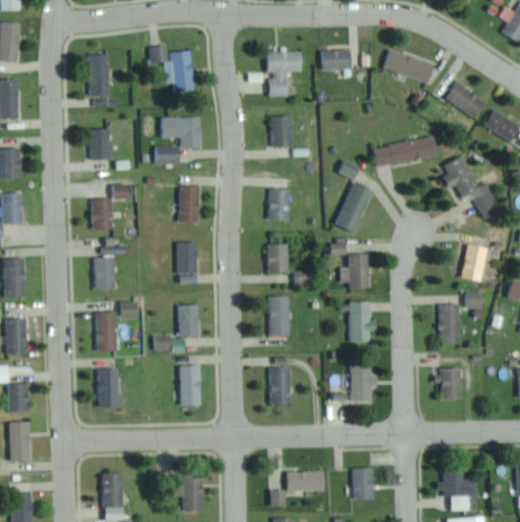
[(20,0),(0,0),(1,10),(21,9),(20,0)]
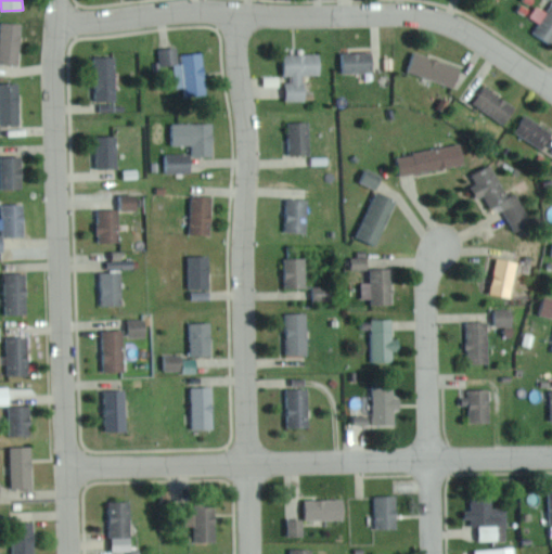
[(0,65),(20,65),(21,24),(0,23),(0,65)]
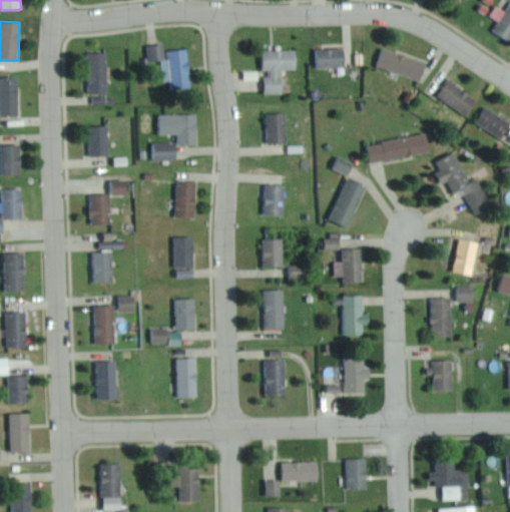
[(161,61),(162,81),(170,81),(170,90),(190,88),(188,49),(165,51),(165,44),(147,45),(148,62),(161,61)]
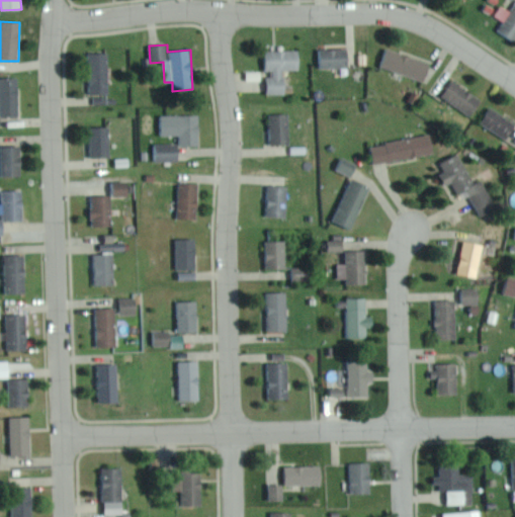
[(319,50),(319,69),(349,68),(348,49),(319,50)]
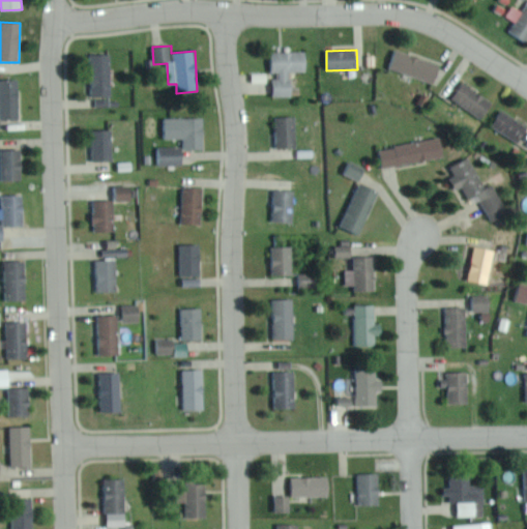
[(389,68),(434,84),(440,65),(396,50),(389,68)]
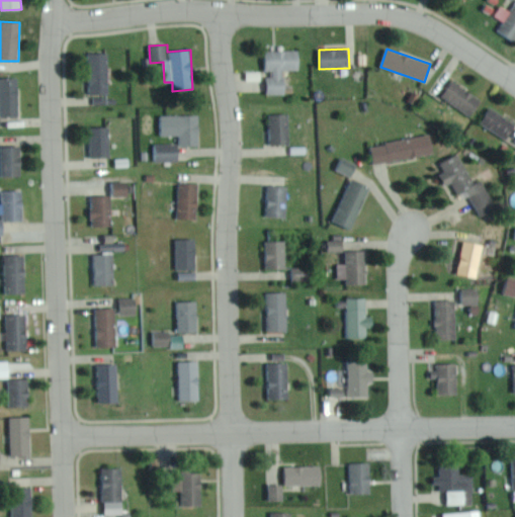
[(265,52),(265,74),(266,95),(285,94),(284,71),(299,71),(298,51),(265,52)]
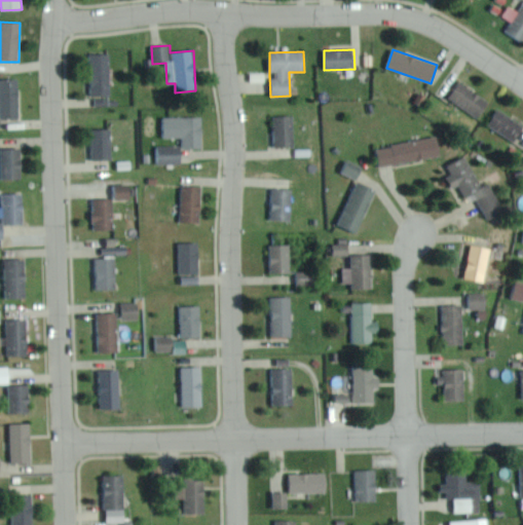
[(110,96),(109,53),(89,54),(90,96),(110,96)]
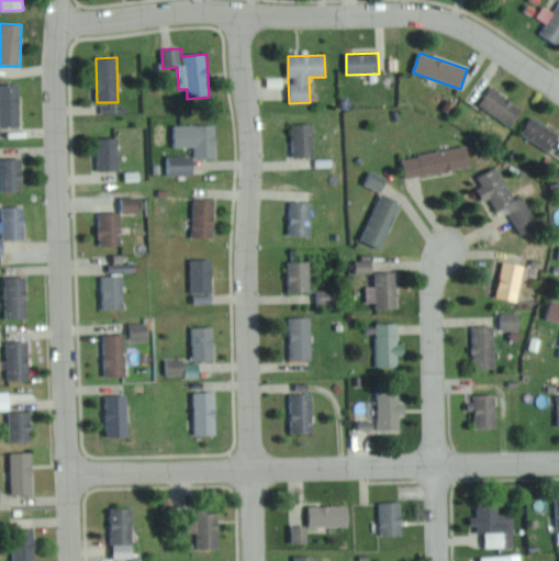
[(0,128),(20,127),(19,83),(0,85),(0,128)]
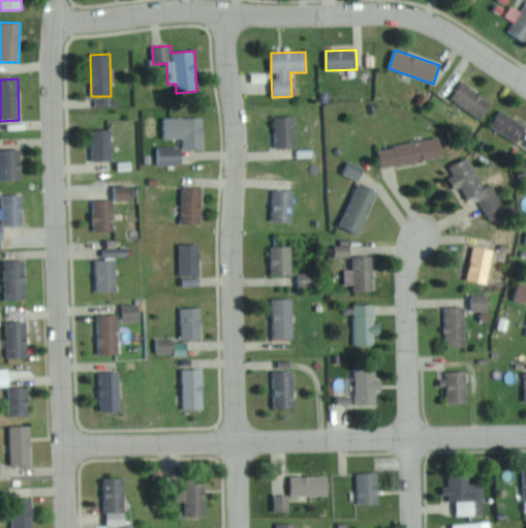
[(492,99),(460,83),(451,101),(483,118),(492,99)]
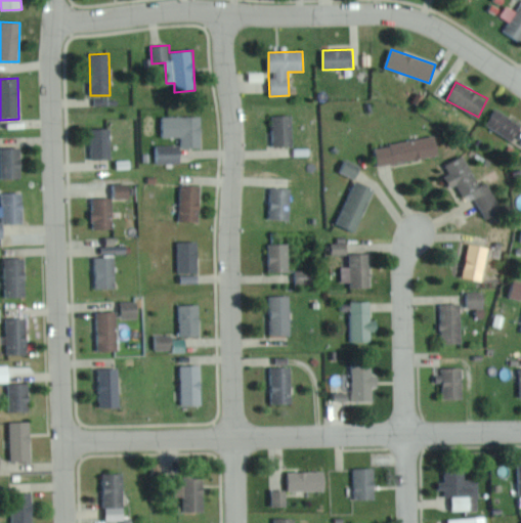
[(485,124),(511,141),(520,126),(495,109),(485,124)]
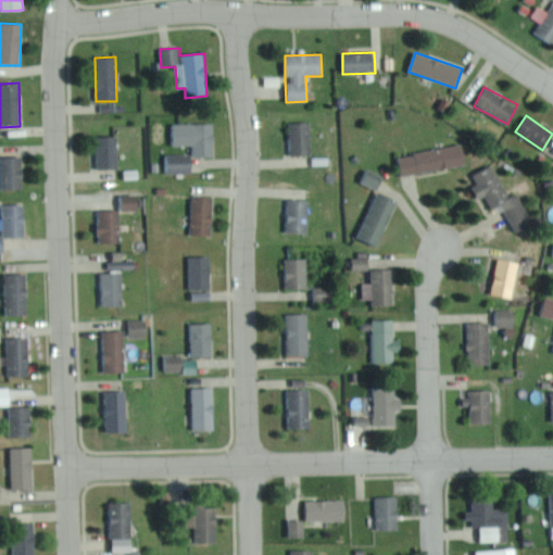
[(311,123),(289,123),(290,155),(311,154),(311,123)]
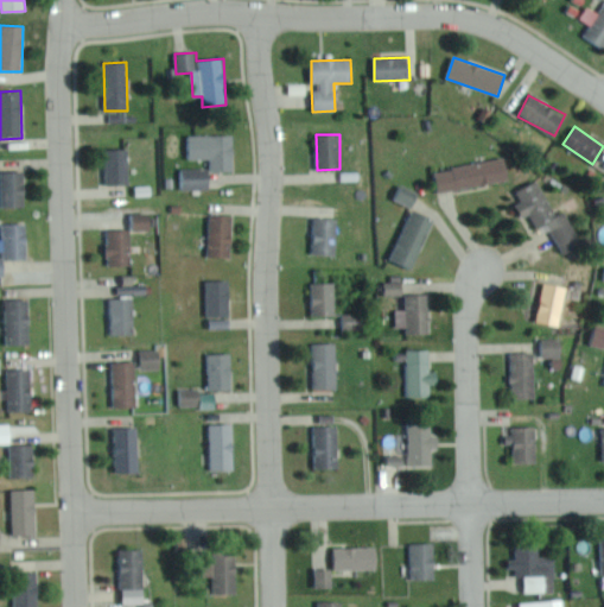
[(186,137),(188,159),(209,159),(209,172),(234,171),(234,136),(186,137)]
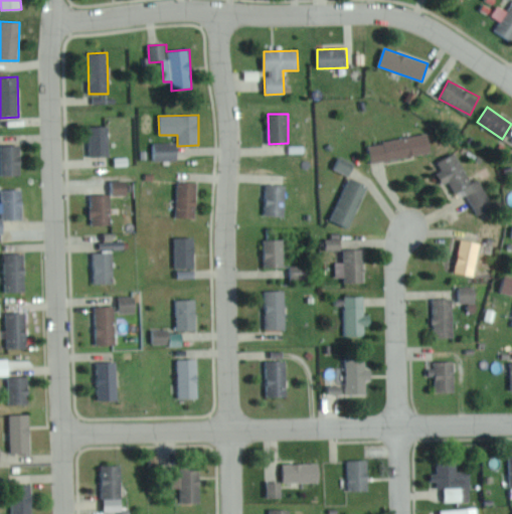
[(89,157),(109,157),(108,126),(88,127),(89,157)]
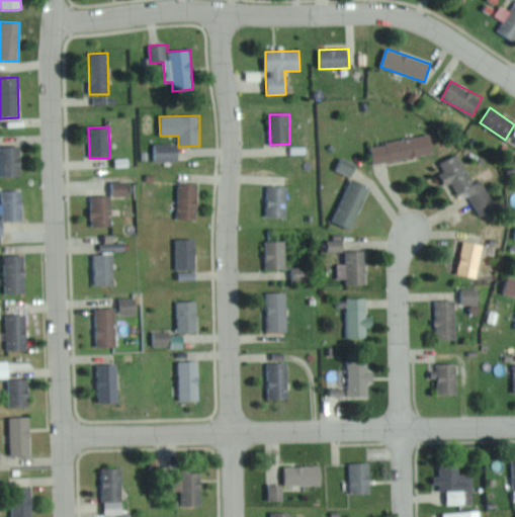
[(434,154),(430,135),(370,146),(373,165),(434,154)]
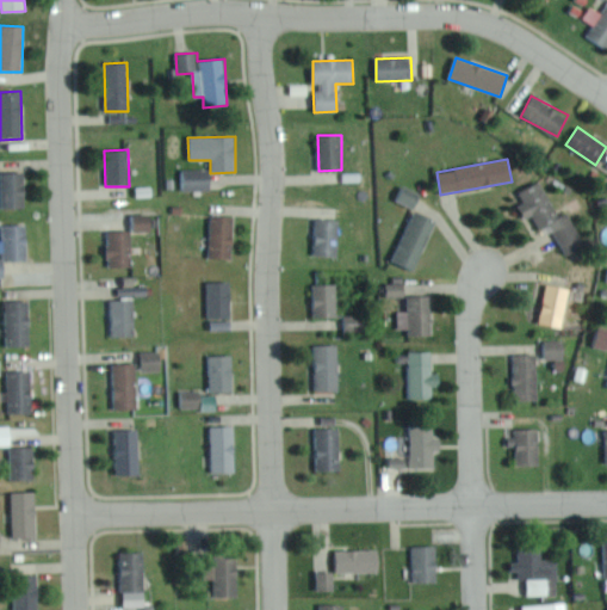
[(210,170),(180,171),(180,191),(210,191),(210,170)]
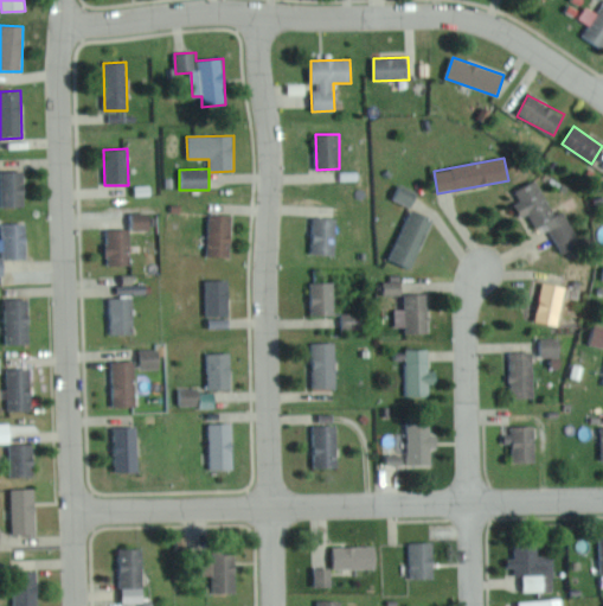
[(24,208),(24,171),(1,171),(1,208),(24,208)]
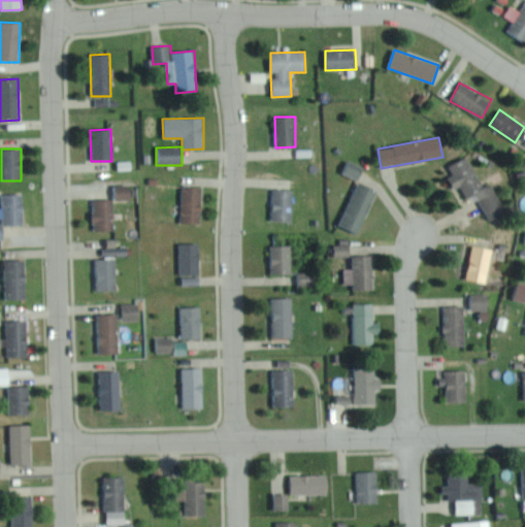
[(506,212),(491,183),(484,187),(466,156),(448,166),(453,174),(447,177),(454,189),(460,186),(467,199),(474,195),(490,222),(506,212)]
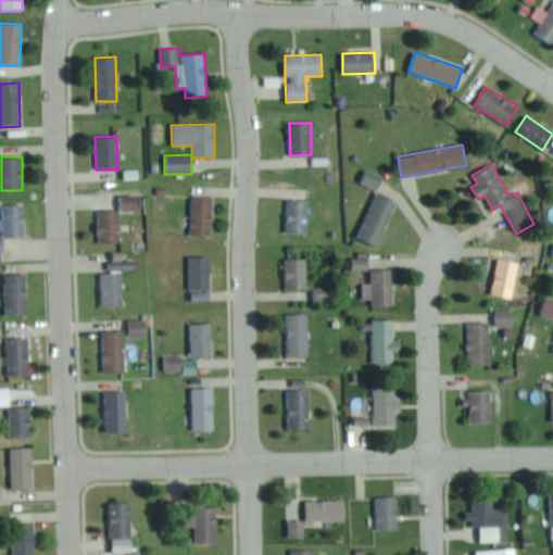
[(360,183),(377,190),(382,176),(365,168),(360,183)]
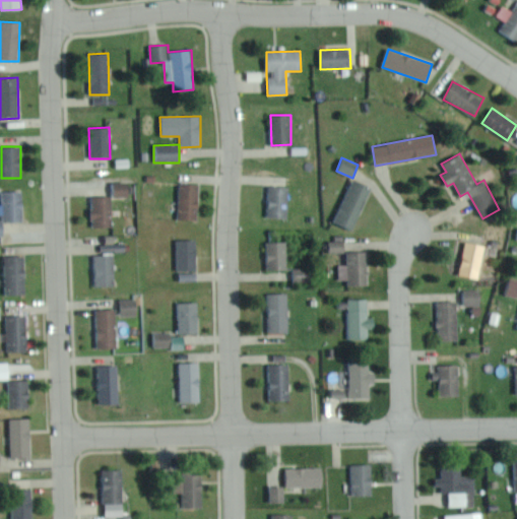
[(351,231),(372,188),(353,180),(333,221),(351,231)]
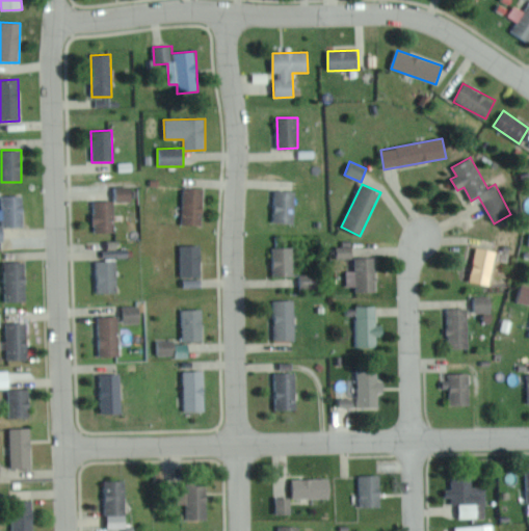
[(116,203),(132,202),(131,187),(116,187),(116,203)]
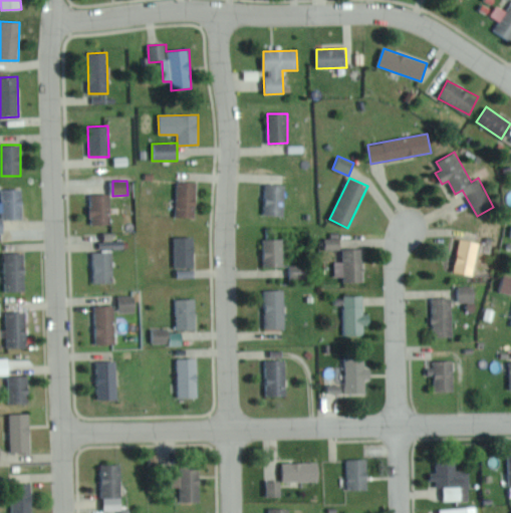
[(176,218),(196,218),(197,182),(177,182),(176,218)]
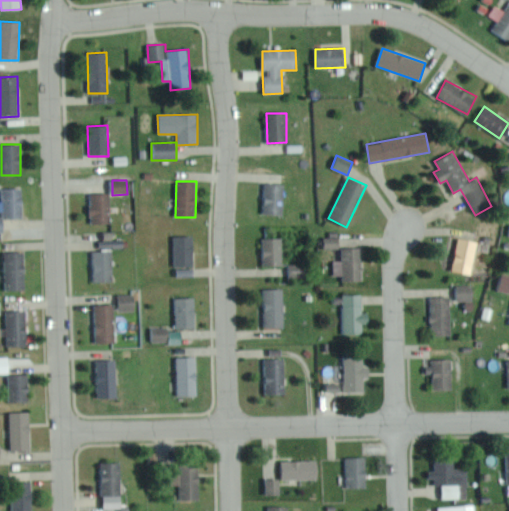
[(284,215),(285,184),(264,183),(263,214),(284,215)]
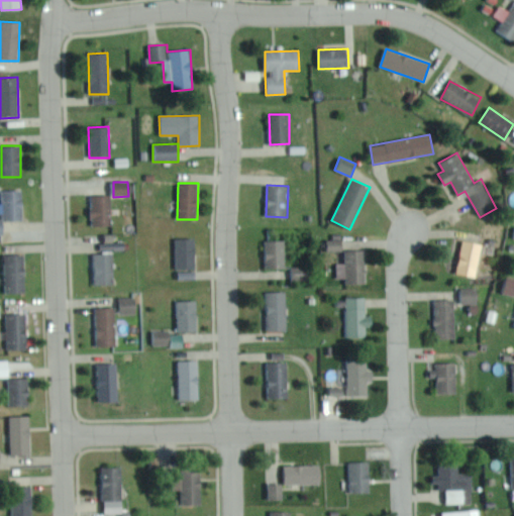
[(23,191),(2,190),(1,211),(2,211),(1,221),(22,221),(23,191)]
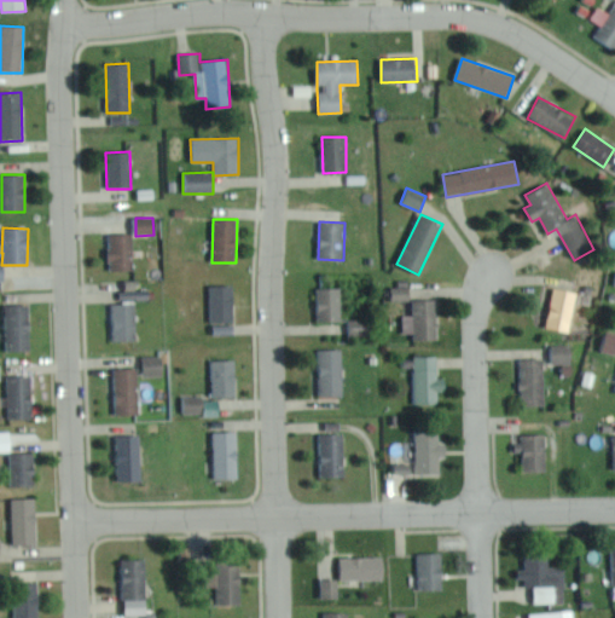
[(133,271),(132,234),(109,235),(110,271),(133,271)]
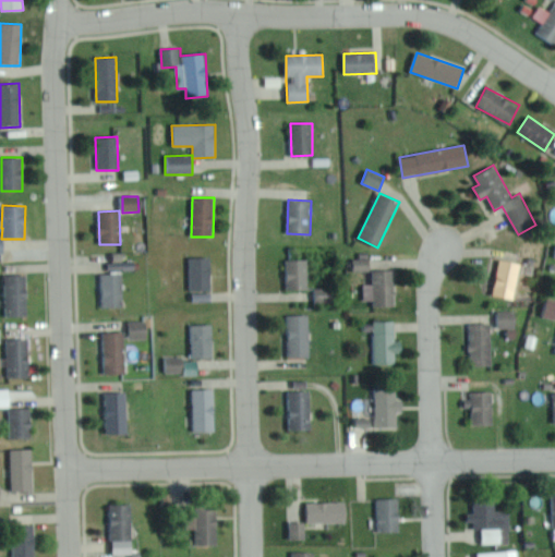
[(210,257),(190,257),(190,302),(212,301),(210,257)]
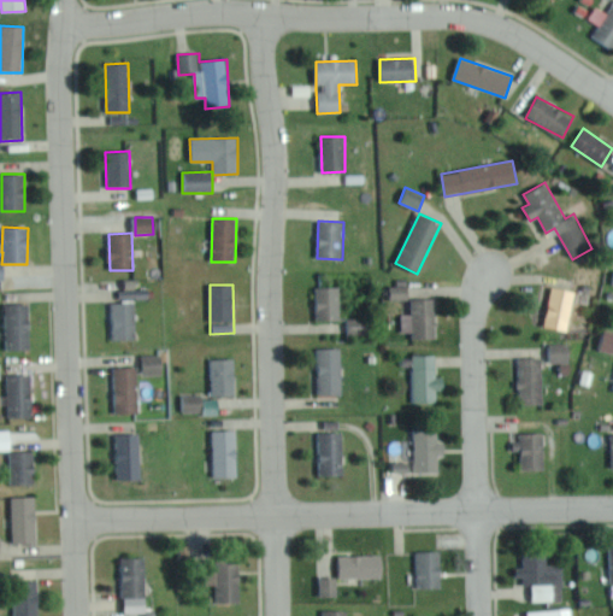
[(340,321),(340,287),(316,287),(317,322),(340,321)]
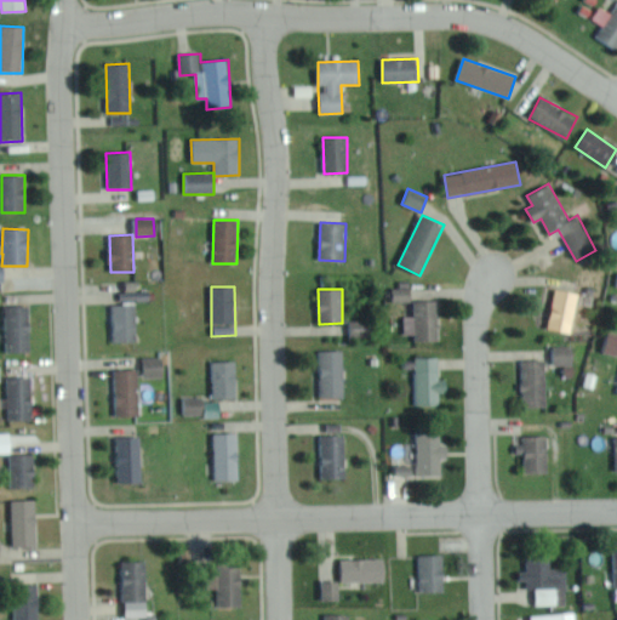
[(411,289),(392,289),(392,302),(411,302),(411,289)]
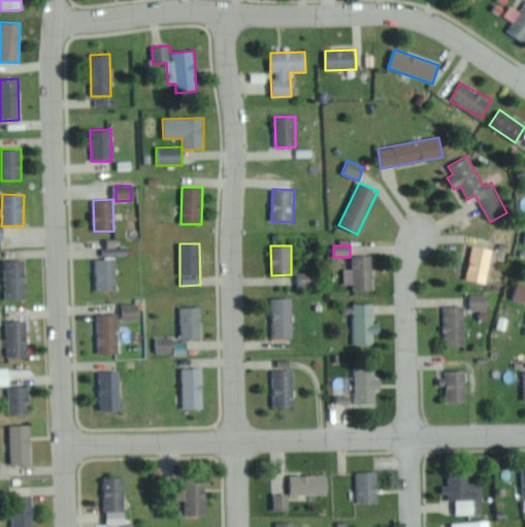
[(486,284),(493,250),(473,245),(466,280),(486,284)]
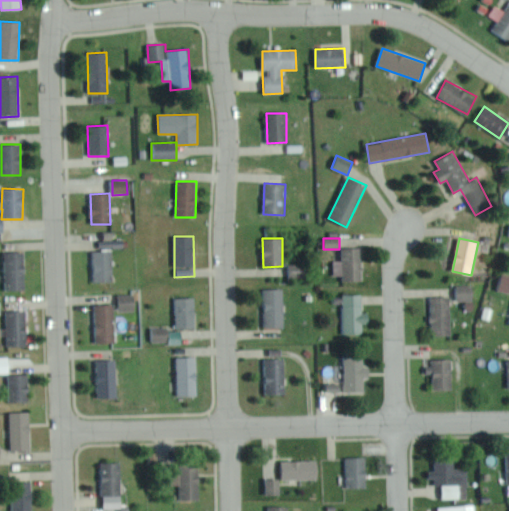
[(118,241),(100,240),(100,248),(117,249),(118,241)]
